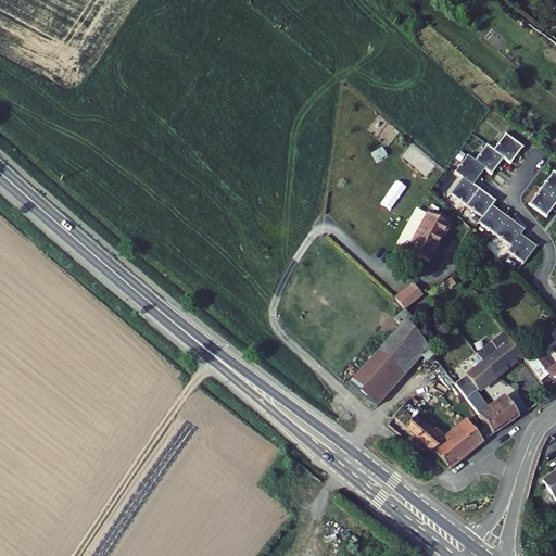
[(543,76),(547,67),(536,62),(532,71),(543,76)]
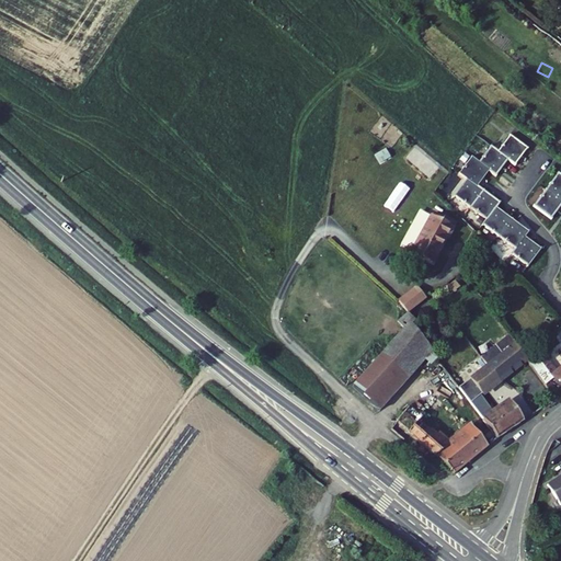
[(497,114),(490,123),(505,136),(513,126),(497,114)]
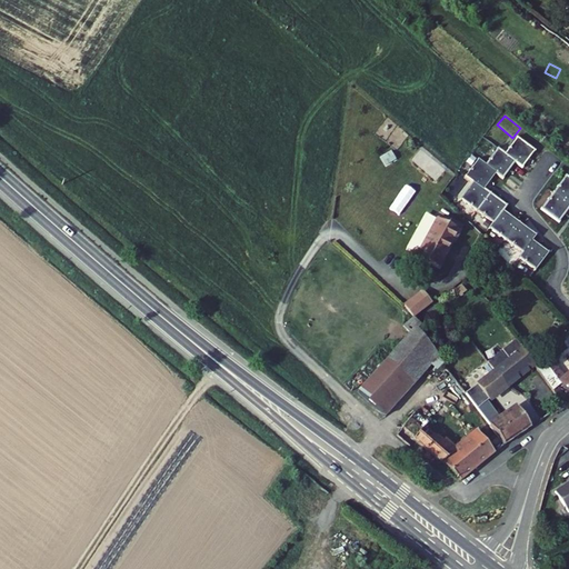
[(522,251),(519,256),(536,268),(550,249),(535,237),(538,232),(506,207),(510,201),(488,185),(499,170),(507,176),(519,160),(526,166),(540,148),(522,133),(509,150),(501,145),(489,161),(481,156),(468,172),(476,178),(462,195),(495,220),(490,226),(522,251)]
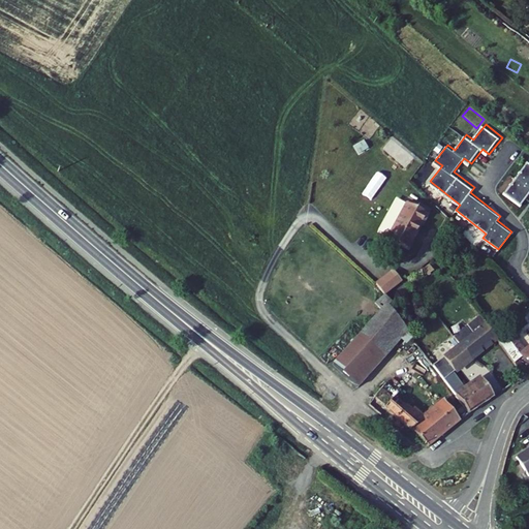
[(528,161),(505,190),(523,205),(528,196),(528,161)]
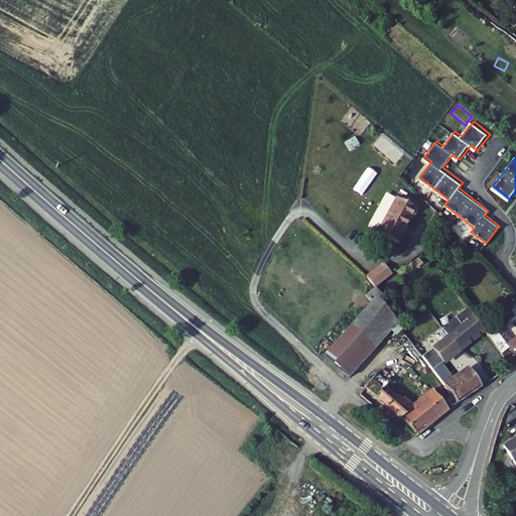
[(419,206),(398,194),(379,227),(397,238),(411,215),(413,216),(419,206)]
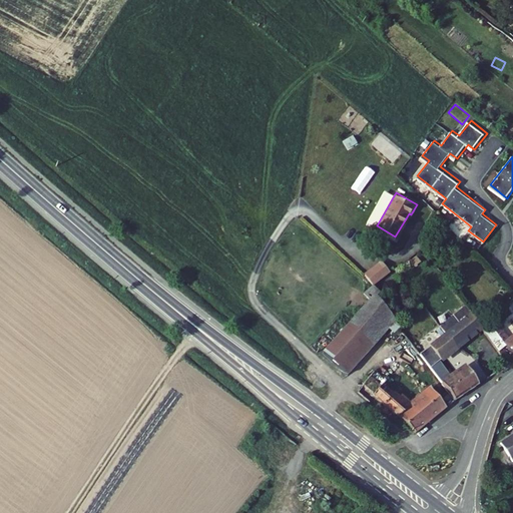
[(383,262),(367,275),(374,284),(375,285),(392,273),(383,262)]
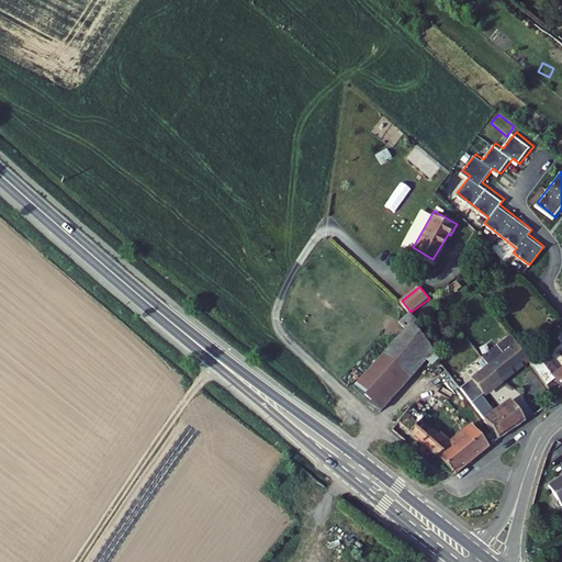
[(427,355),(431,360),(438,355),(414,322),(416,319),(411,312),(409,311),(400,319),(404,326),(427,355)]
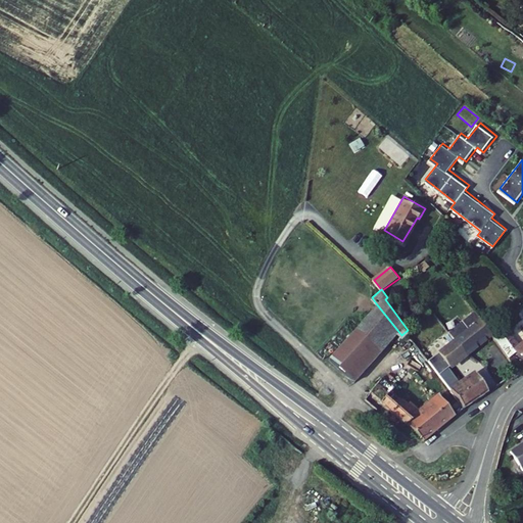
[(329,359),(354,380),(397,330),(376,303),(329,359)]
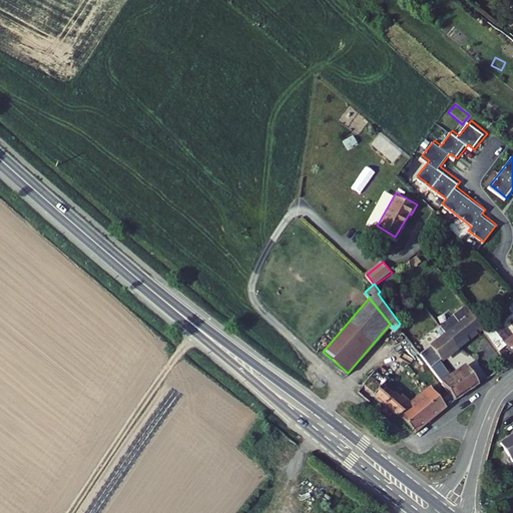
[(455,326),(465,338),(483,325),(473,312),(455,326)]
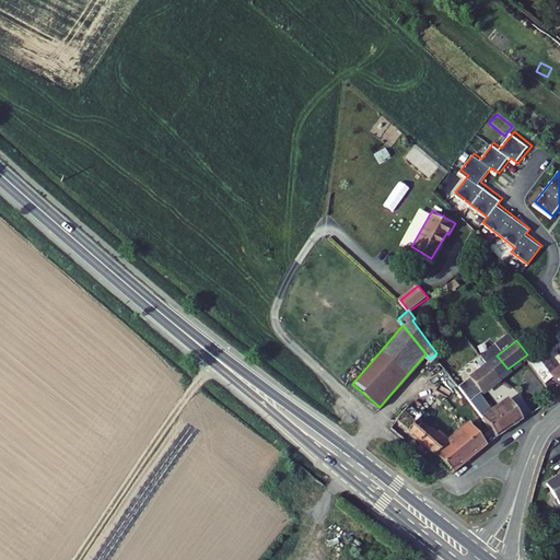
[(559,384),(559,364),(557,368),(544,353),(532,361),(545,381),(552,375),(559,384)]
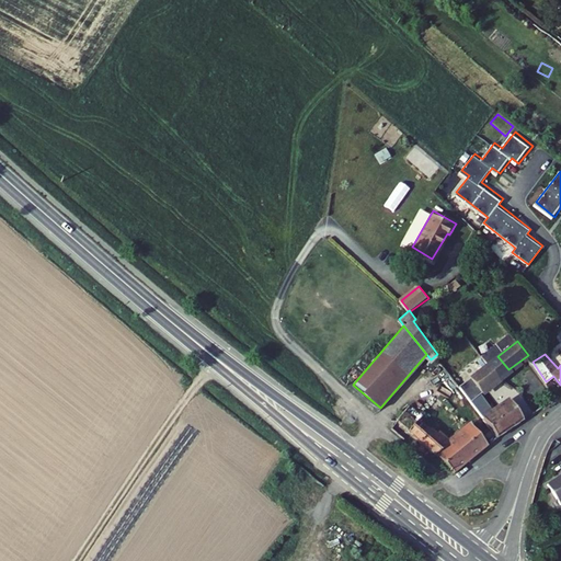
[(490,362),(501,376),(508,369),(497,356),(490,362)]
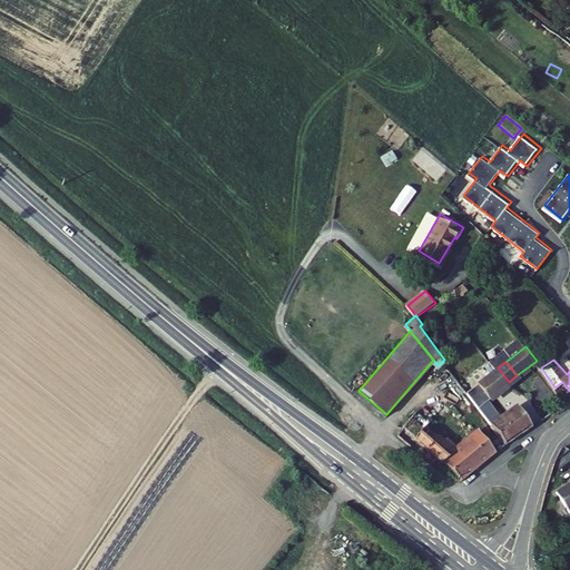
[(479,382),(489,396),(509,382),(498,367),(479,382)]
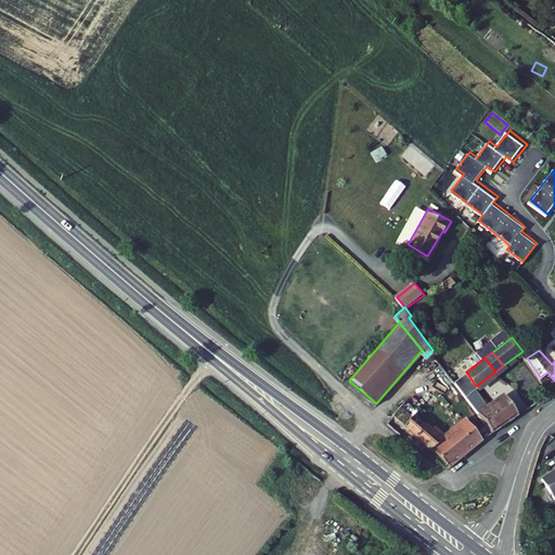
[(450,465),(475,447),(457,425),(442,437),(417,412),(429,399),(433,402),(438,398),(434,394),(439,387),(465,420),(482,440),(492,431),(454,381),(440,361),(413,390),(394,412),(394,415),(388,422),(401,433),(405,426),(450,465)]
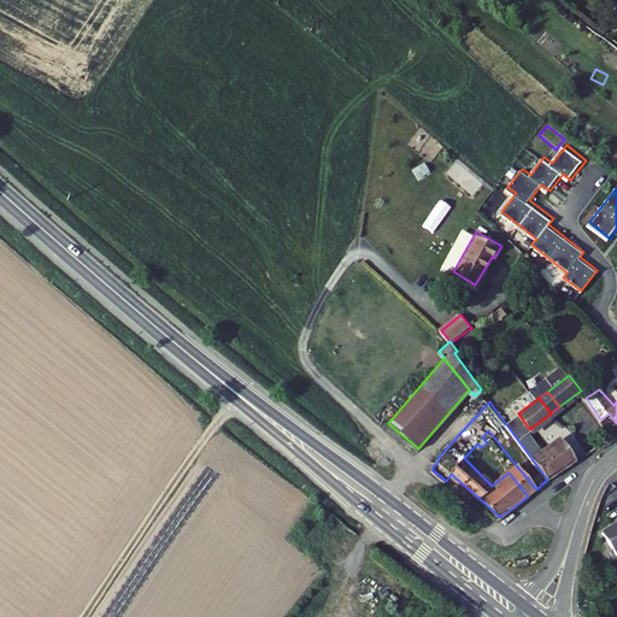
[(505,423),(547,480),(577,460),(560,438),(545,448),(529,429),(518,413),(505,423)]
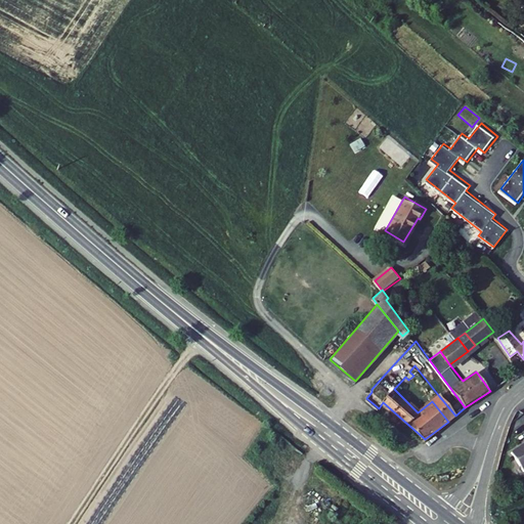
[(432,401),(448,422),(455,416),(439,396),(432,401)]
